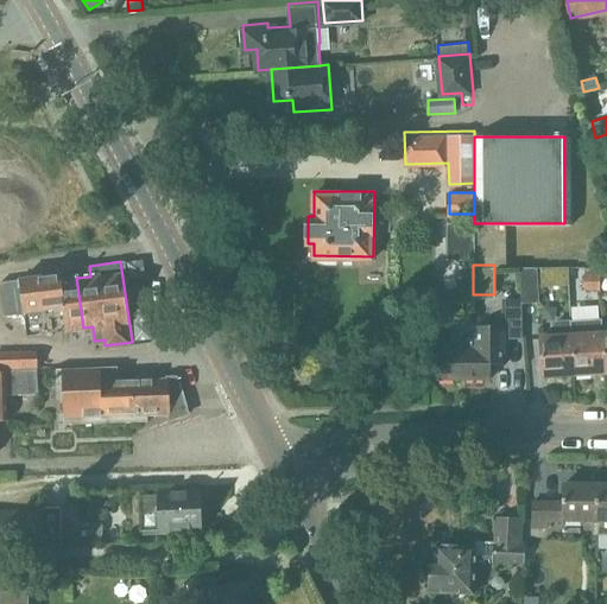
[(538,266),(520,267),(522,297),(523,302),(541,302),(538,266)]
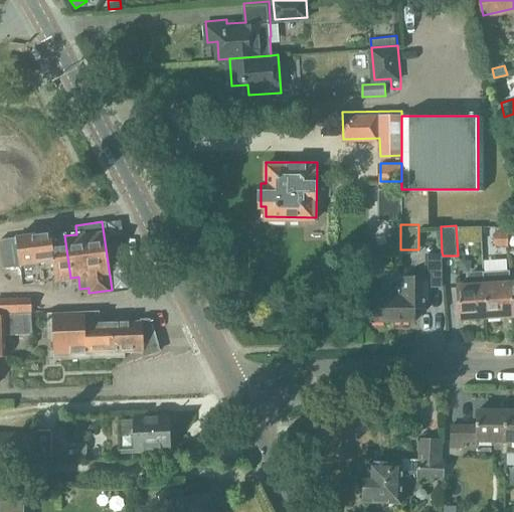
[(52,237),(51,230),(17,234),(17,235),(0,237),(0,241),(3,268),(21,266),(23,283),(55,279),(55,281),(70,278),(64,235),(52,237)]
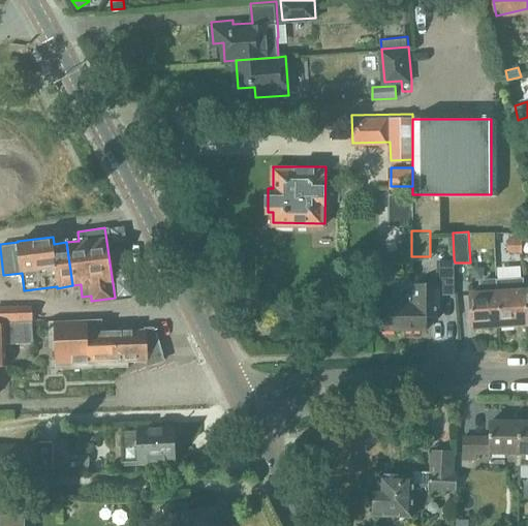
[(521,250),(521,237),(507,237),(506,249),(521,250)]
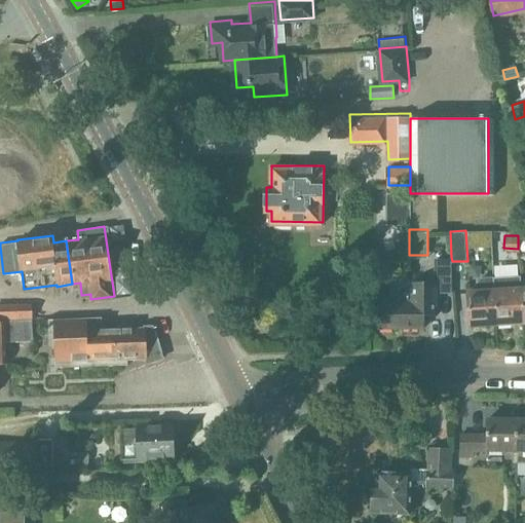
[(382,304),(382,327),(425,328),(425,314),(438,314),(438,292),(452,292),(452,263),(452,261),(451,257),(435,257),(435,282),(412,282),(412,292),(405,292),(399,298),(399,304),(382,304)]
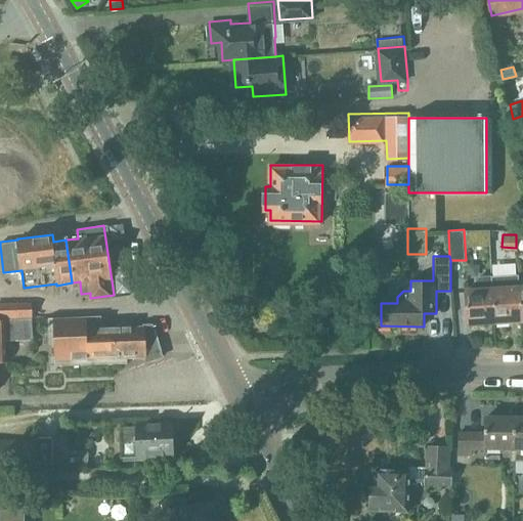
[(495,321),(521,319),(519,274),(493,275),(495,321)]
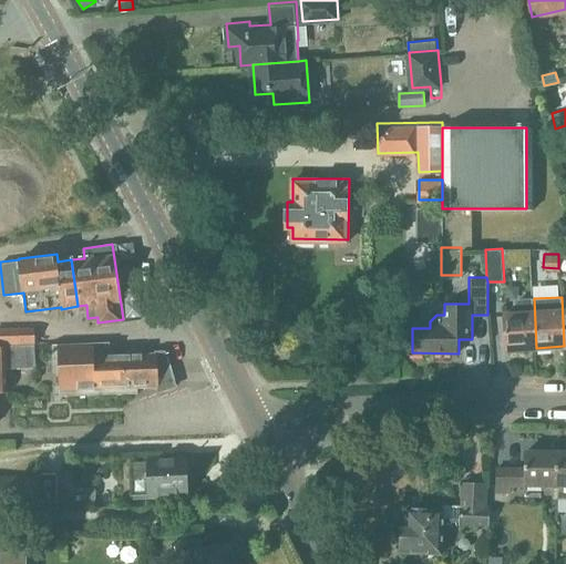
[(507,350),(536,348),(534,298),(521,299),(522,313),(505,314),(507,350)]
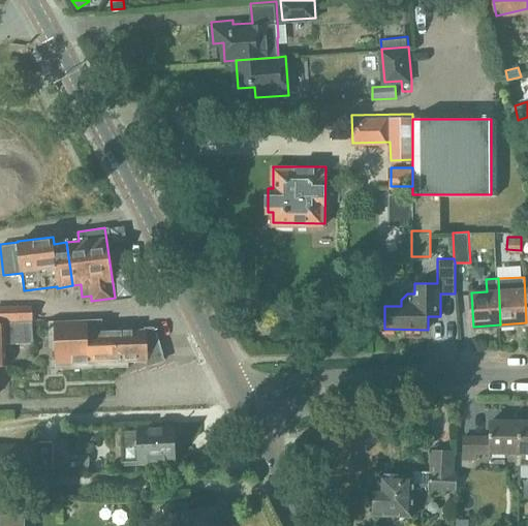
[(0,318),(32,318),(31,305),(0,306),(0,318)]
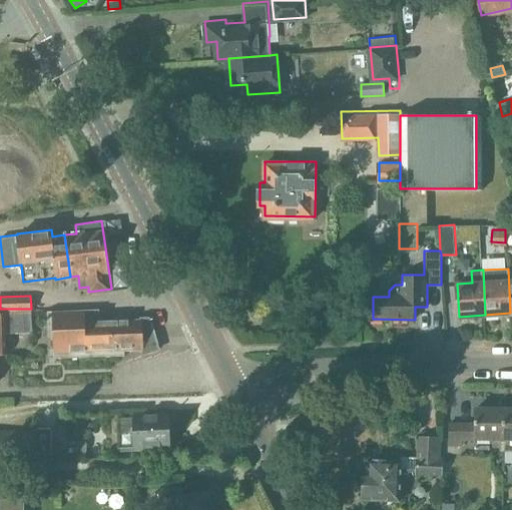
[(102,322),(102,309),(49,310),(50,357),(125,355),(125,350),(146,350),(147,353),(159,349),(151,320),(144,320),(144,321),(102,322)]
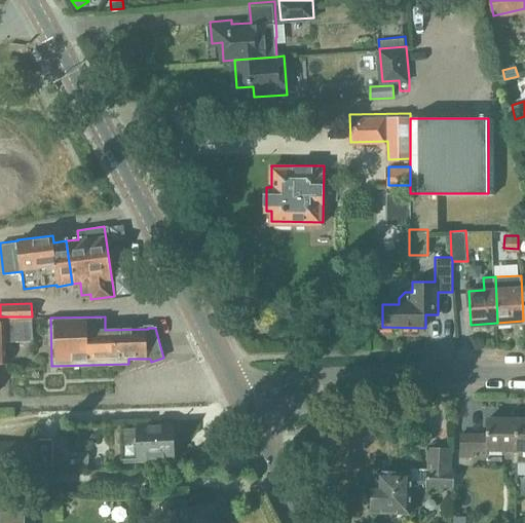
[(0,362),(6,363),(5,341),(33,340),(32,319),(5,320),(5,321),(0,321),(0,362)]
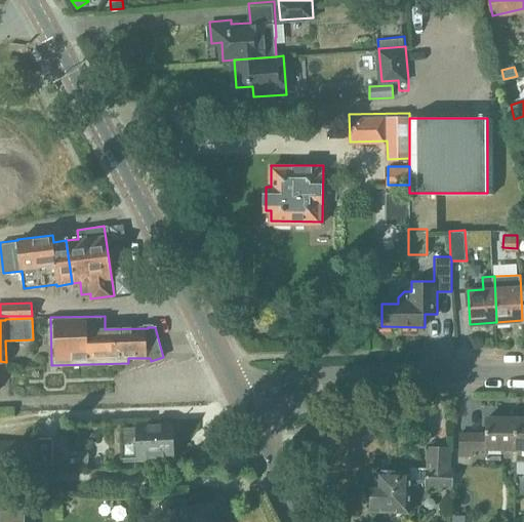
[(513,447),(514,417),(486,416),(486,432),(458,431),(458,454),(471,454),(472,448),(485,449),(485,447),(513,447)]
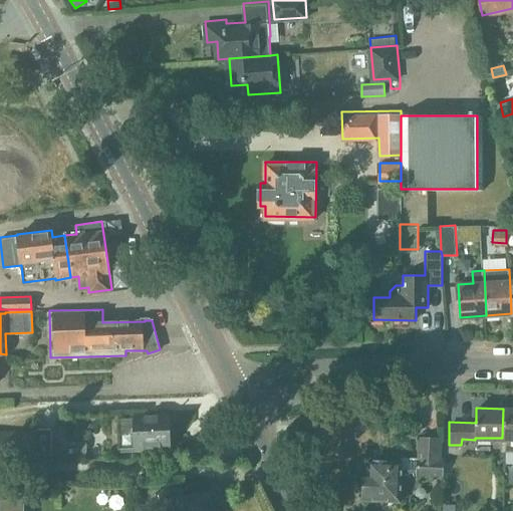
[(512,409),(503,409),(502,438),(502,450),(512,450),(512,409)]
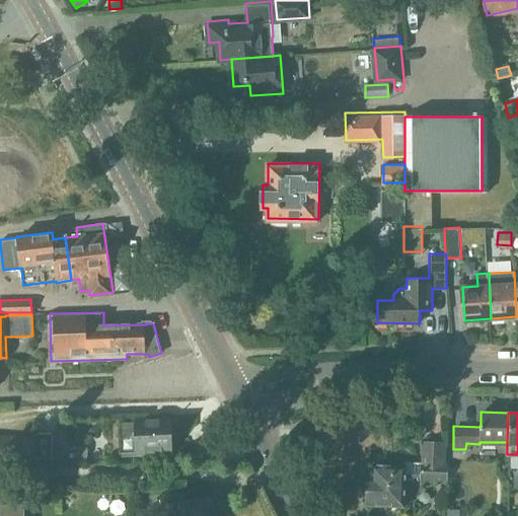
[(170,421),(122,423),(122,436),(123,452),(125,452),(125,454),(138,454),(138,451),(171,450),(170,421)]
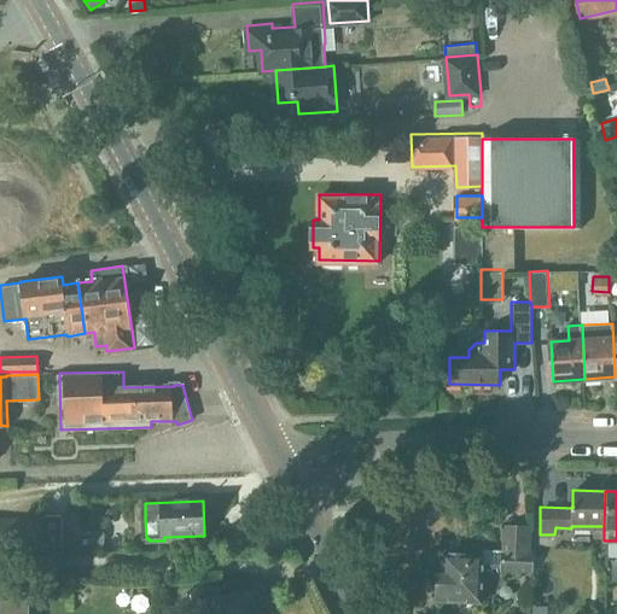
[(104,550),(104,531),(77,531),(79,513),(63,513),(63,549),(104,550)]
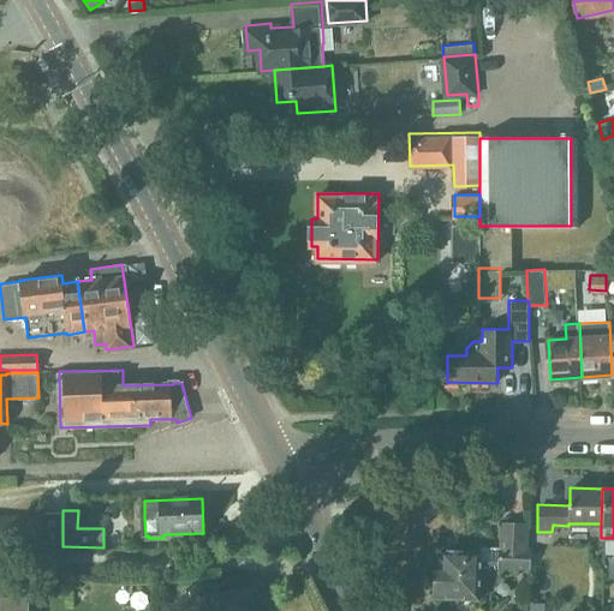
[(0,545),(60,547),(61,515),(0,513),(0,545)]
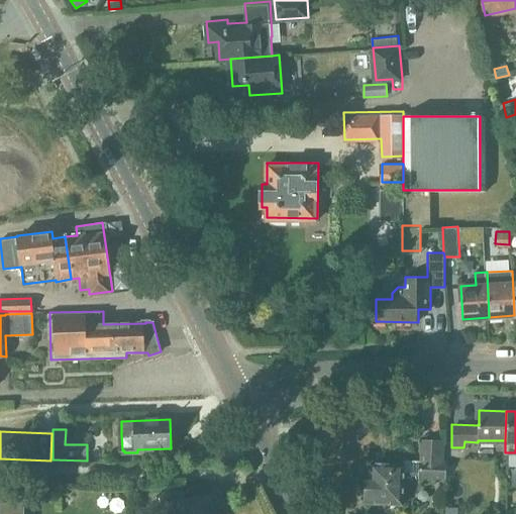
[(367,480),(367,498),(371,501),(402,503),(403,474),(419,474),(419,477),(447,478),(447,460),(444,460),(443,460),(444,440),(422,439),(421,458),(404,458),(404,464),(388,464),(383,457),(378,463),(377,463),(373,463),(371,463),(371,477),(367,480)]
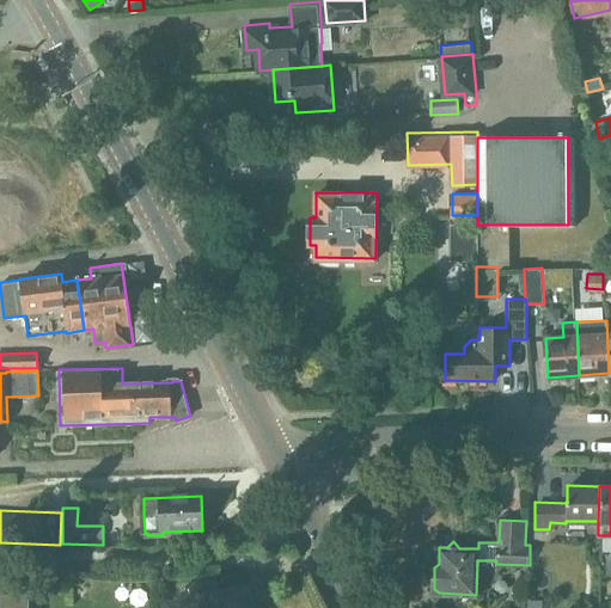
[(0,607),(29,607),(29,595),(1,594),(0,572),(0,571),(0,607)]
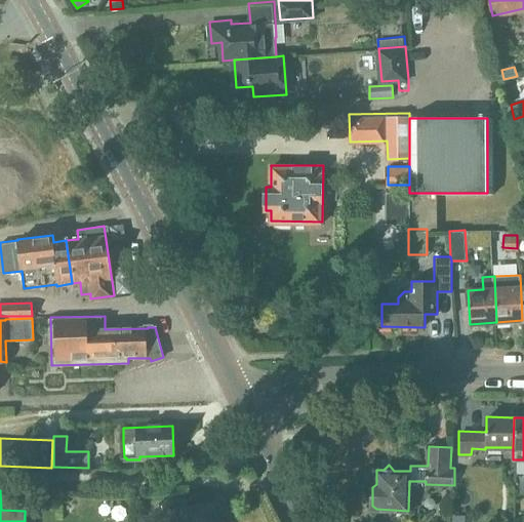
[(166,512),(160,513),(161,521),(215,521),(213,505),(189,509),(187,498),(164,502),(166,512)]
